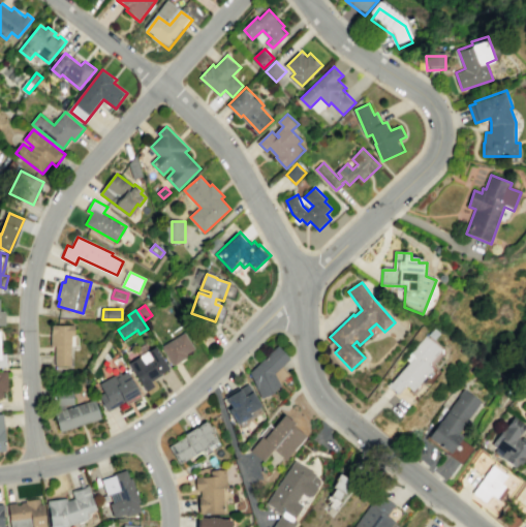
[(76,326),(76,337),(72,337),(72,366),(57,366),(57,346),(53,346),(53,326),(76,326)]
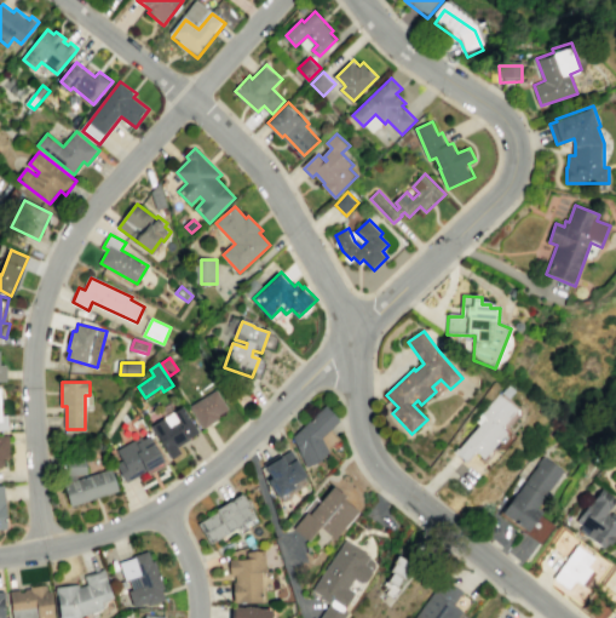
[(3,417),(10,417),(11,430),(0,430),(0,390),(1,390),(3,417)]
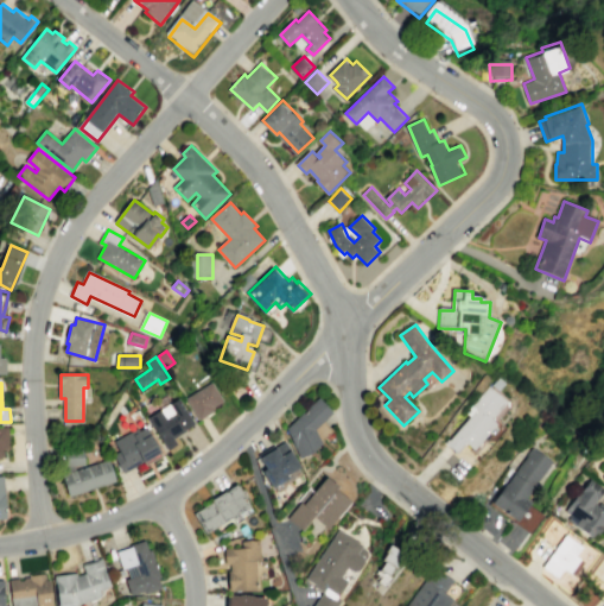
[(188,399),(214,383),(226,402),(216,406),(218,410),(202,421),(199,417),(188,399)]
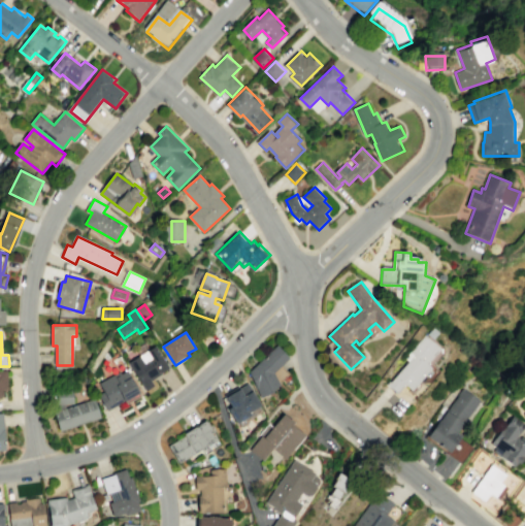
[(428,366),(432,369),(412,392),(405,386),(397,395),(389,387),(416,357),(412,354),(427,336),(441,350),(428,366)]
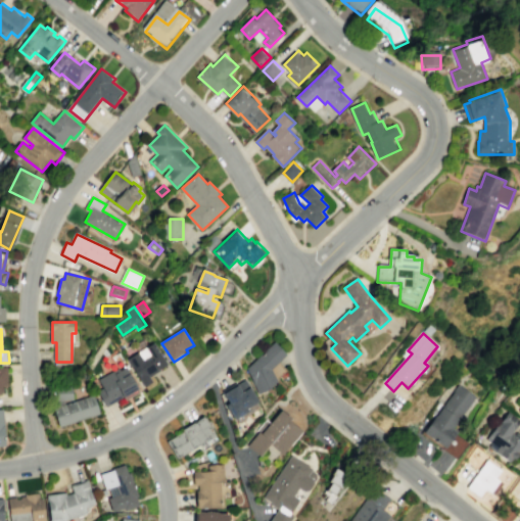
[(129,361),(156,342),(170,363),(161,369),(162,370),(151,378),(154,382),(146,387),(129,361)]
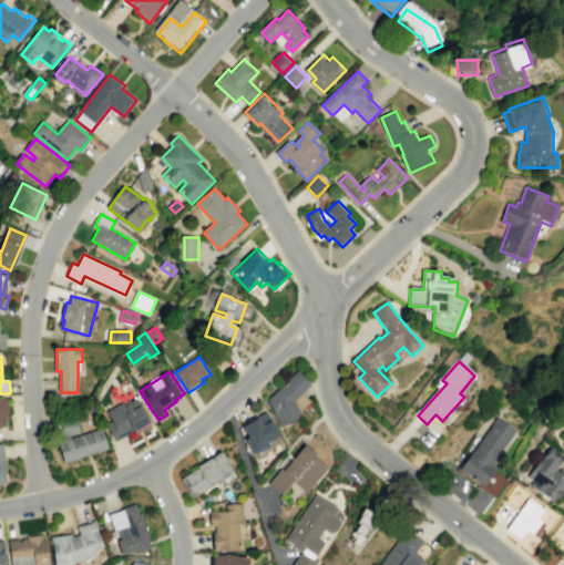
[(294,402),(301,414),(291,424),(280,429),(268,402),(298,372),(310,386),(294,402)]
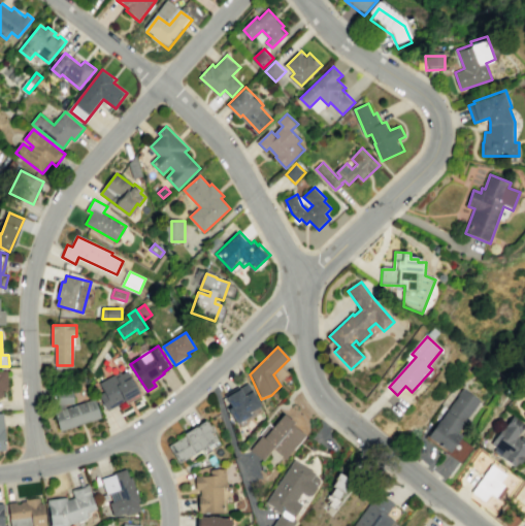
[(108,412),(100,397),(106,393),(101,384),(122,372),(124,374),(129,371),(141,393),(108,412)]
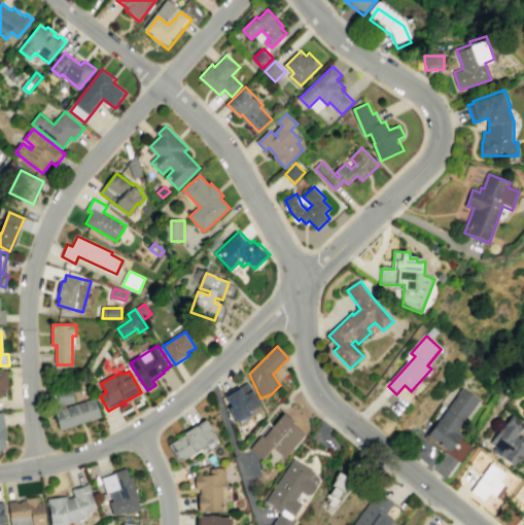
[(0,372),(7,372),(8,390),(3,390),(3,397),(0,397),(0,372)]
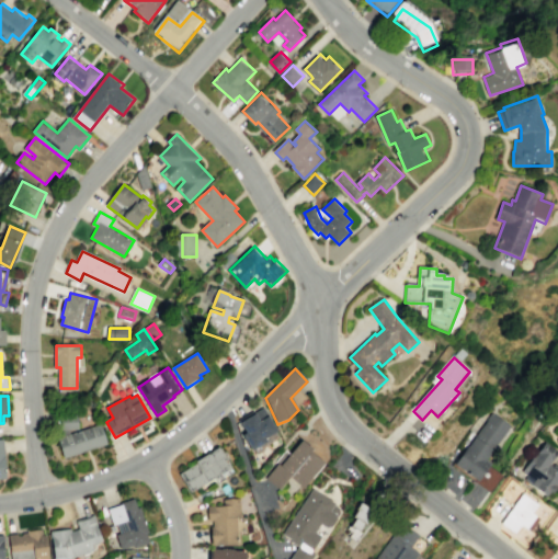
[(265,438),(268,443),(252,452),(243,436),(247,434),(240,422),(264,409),(277,432),(265,438)]
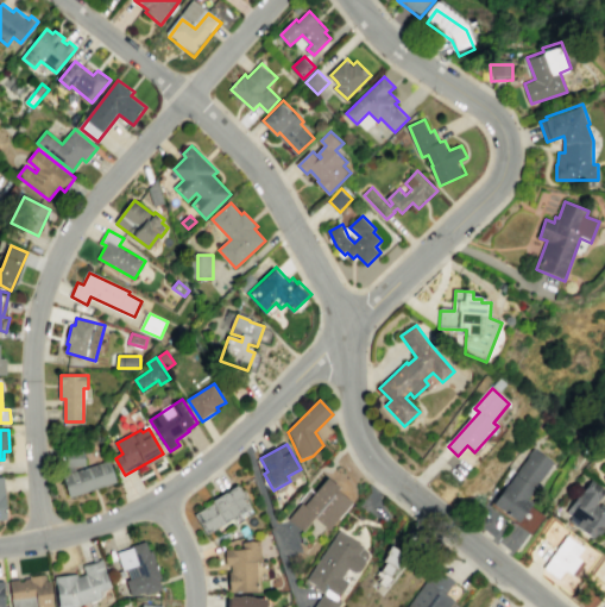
[(68,468),(67,451),(87,450),(87,467),(68,468)]
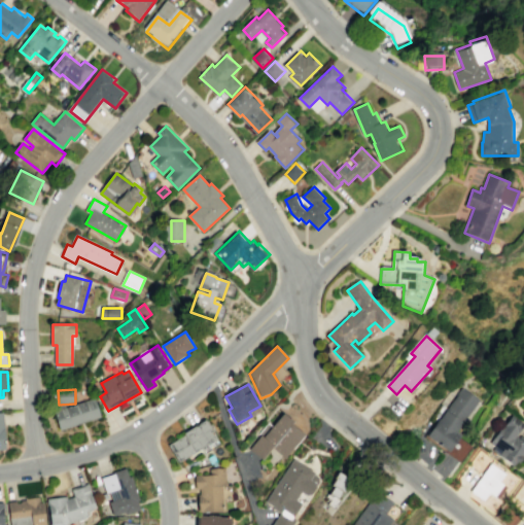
[(429,436),(463,389),(481,401),(458,432),(462,435),(450,452),(429,436)]
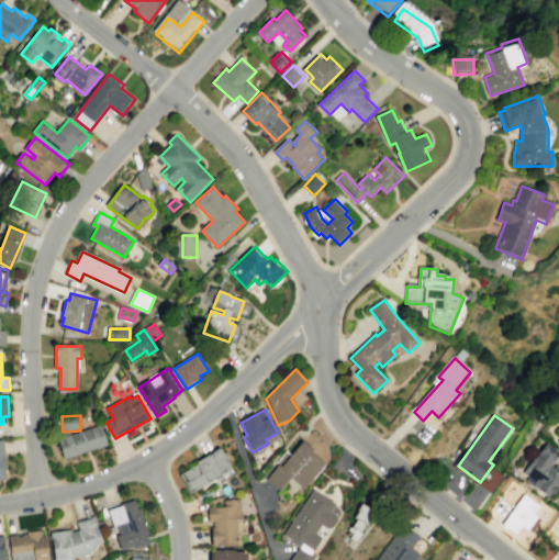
[(66,459),(59,439),(103,426),(109,446),(66,459)]
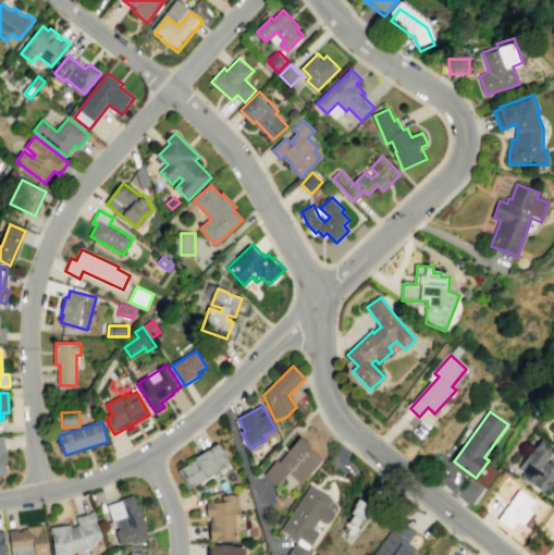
[(309,449),(322,460),(303,485),(288,475),(279,486),(266,476),(275,464),(273,463),(284,448),(288,452),(298,441),(300,438),(311,447),(309,449)]
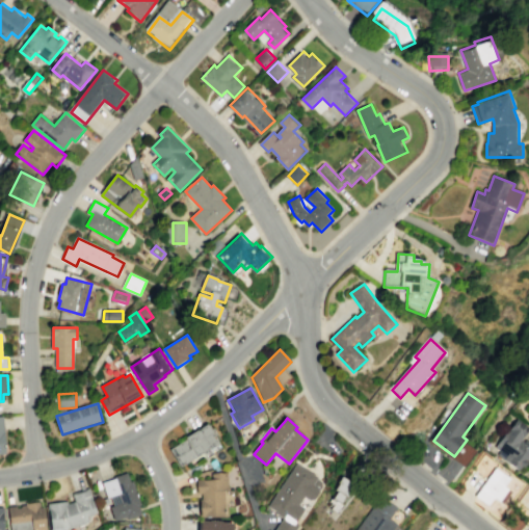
[(497,449),(502,453),(499,457),(520,472),(528,459),(528,442),(524,439),(528,433),(528,428),(518,421),(497,449)]
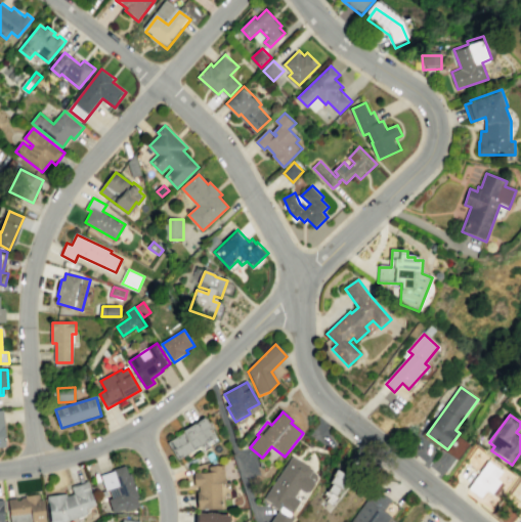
[(205,418),(182,432),(183,433),(167,443),(178,462),(194,451),(193,448),(201,444),(202,446),(217,438),(205,418)]
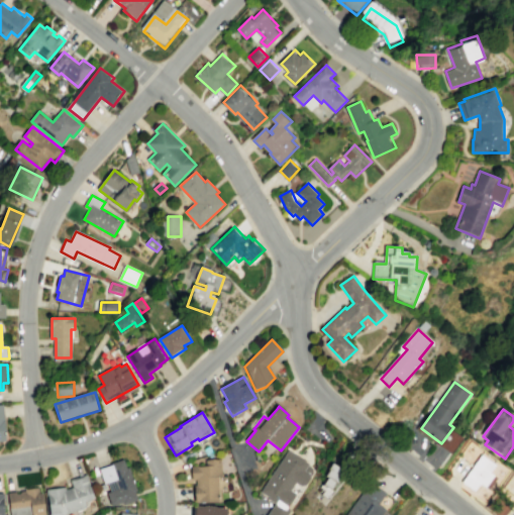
[(291,492),(297,496),(289,508),(288,510),(290,512),(288,514),(269,514),(277,503),(262,493),(289,451),(309,466),(308,467),(313,470),(314,474),(306,486),(302,487),(297,484),(291,492)]
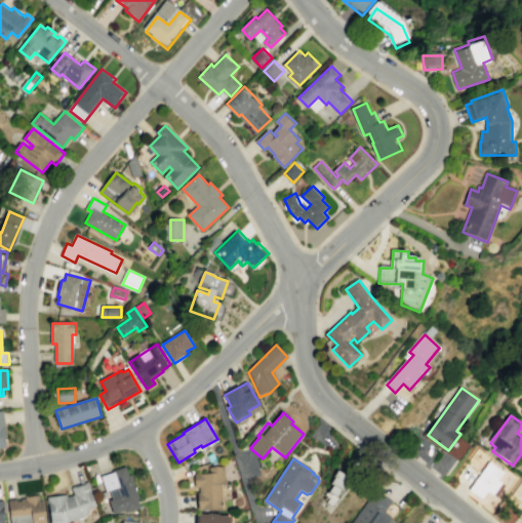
[(470,491),(490,463),(504,473),(497,481),(502,484),(493,495),(489,492),(483,500),(470,491)]
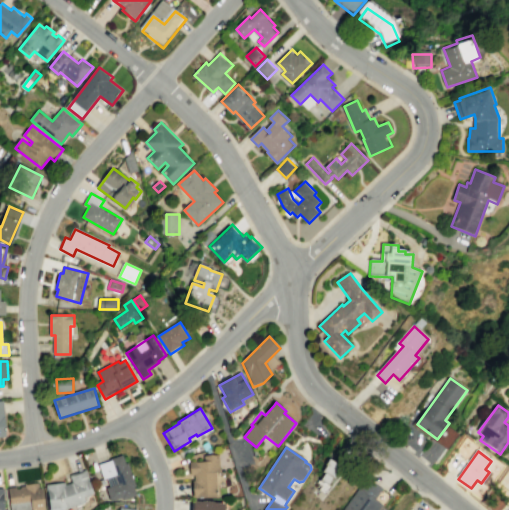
[(110,460),(123,456),(126,464),(128,463),(137,487),(134,488),(137,497),(123,501),(122,499),(111,503),(106,489),(118,485),(116,477),(104,481),(99,466),(110,462),(110,460)]
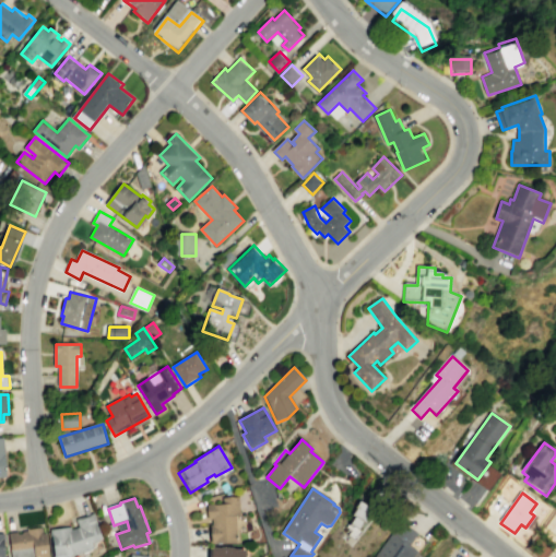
[(240,498),(241,517),(236,517),(237,543),(212,544),(211,526),(213,526),(213,520),(209,520),(208,506),(223,505),(223,498),(240,498)]
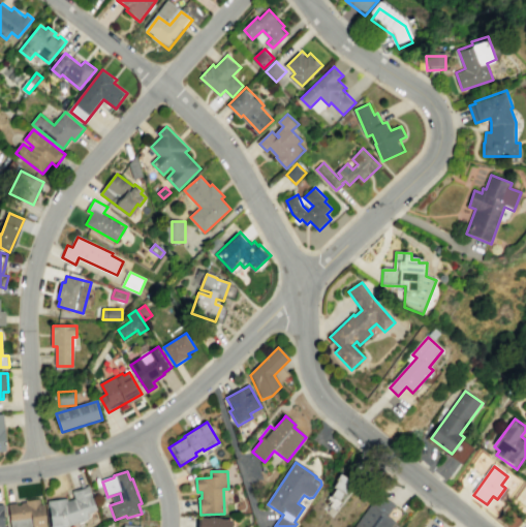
[(341,475),(352,483),(340,502),(343,504),(337,514),(330,508),(334,502),(330,500),(337,490),(333,488),(341,475)]
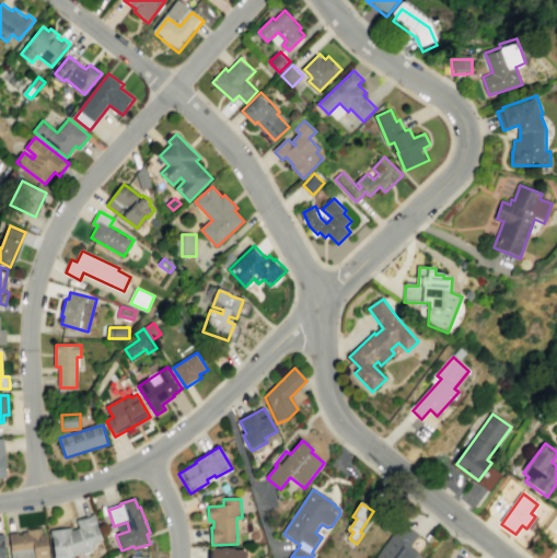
[(78,522),(94,516),(103,541),(92,545),(95,551),(78,557),(54,557),(51,532),(71,530),(72,532),(80,530),(78,522)]
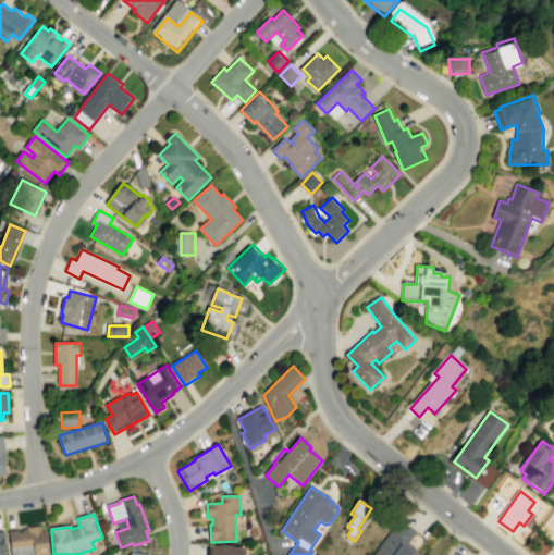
[(376,554),(401,521),(418,533),(409,545),(417,551),(414,554),(376,554)]
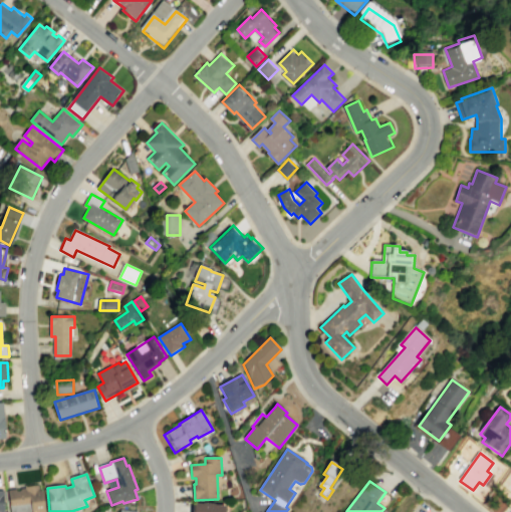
[(8,491),(12,511),(46,511),(43,491),(40,492),(39,485),(25,488),(25,489),(21,490),(21,492),(17,492),(17,490),(8,491)]
